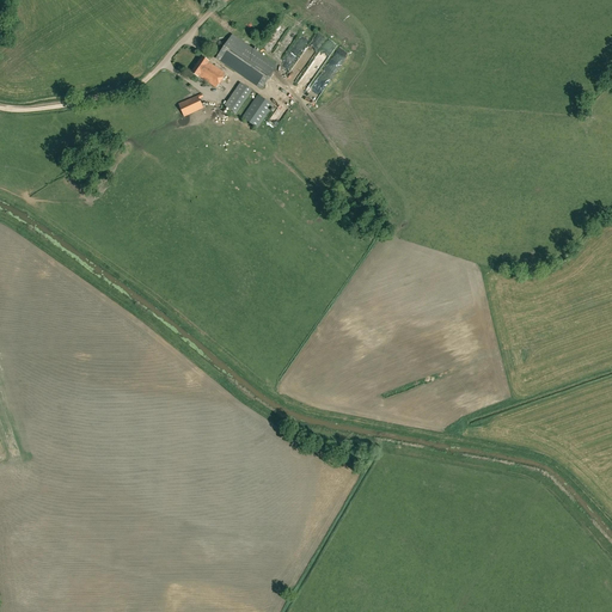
[(262,90),(277,66),(232,35),(216,59),(262,90)]
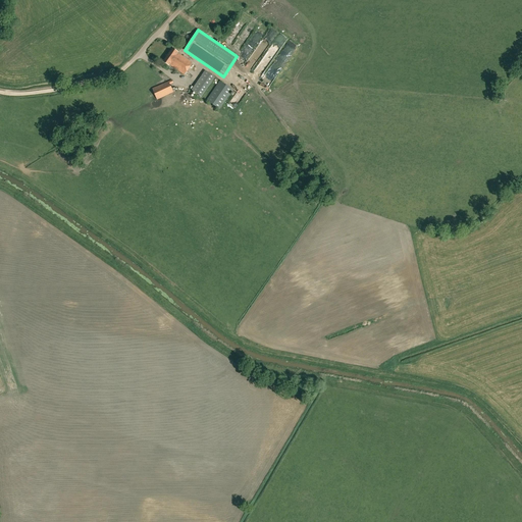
[(193,63),(177,53),(178,52),(172,48),(164,61),(169,65),(170,64),(185,74),(193,63)]
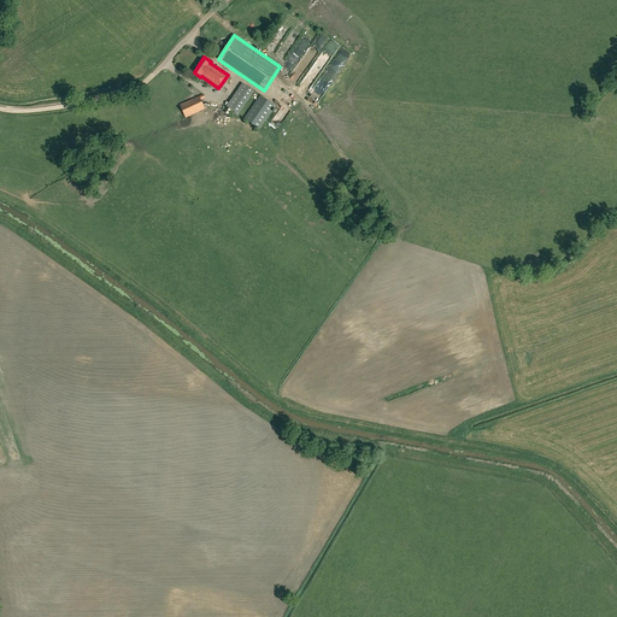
[(229,107),(239,115),(254,92),(245,84),(229,107)]
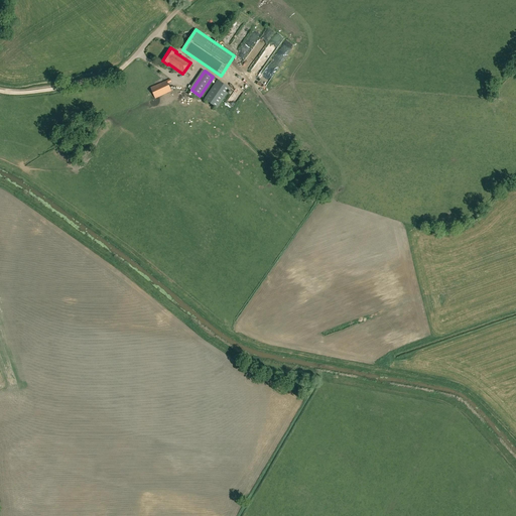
[(167,80),(167,81),(151,88),(155,98),(171,91),(171,90),(169,83),(171,82),(170,79),(167,80)]
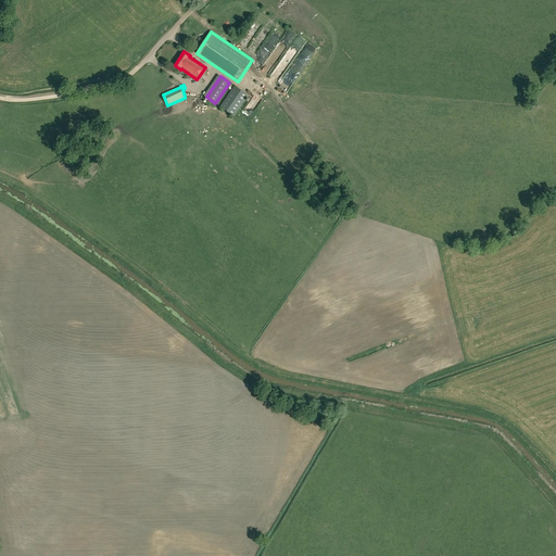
[(235,116),(249,96),(235,86),(220,106),(235,116)]
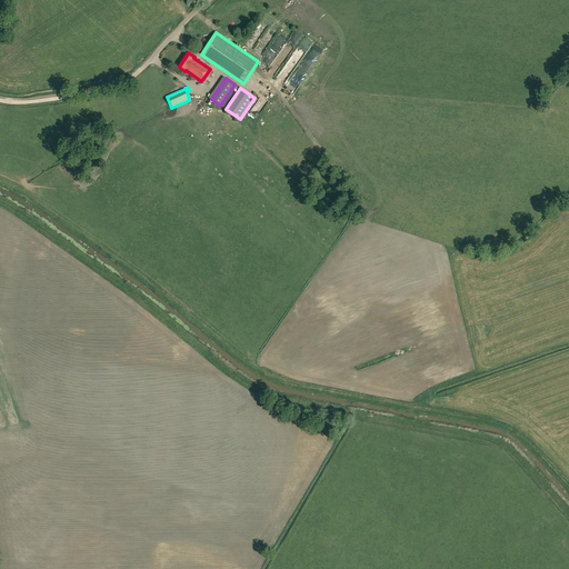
[(260,100),(253,112),(258,116),(266,103),(260,100)]
